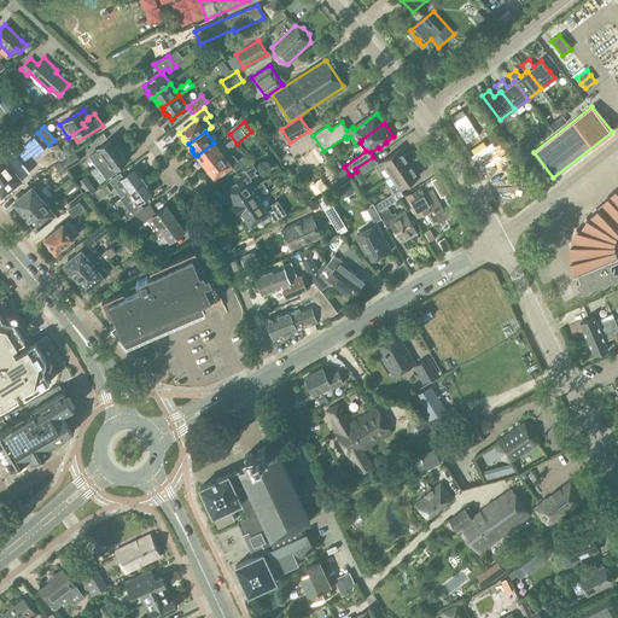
[(97,167),(121,147),(116,141),(115,141),(112,138),(98,150),(89,157),(97,167)]
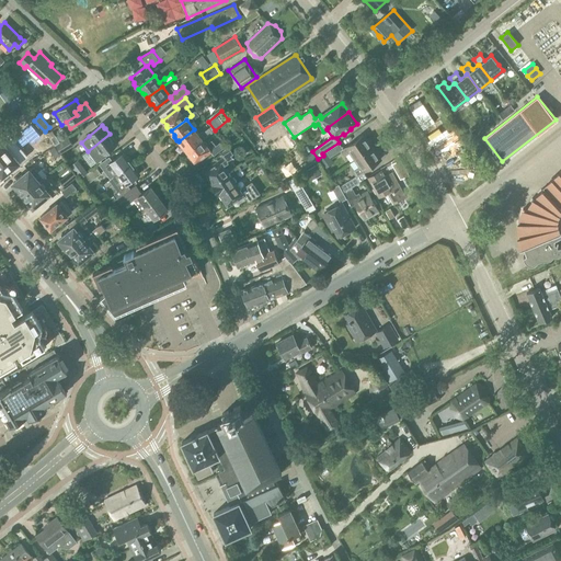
[(179,141),(180,142),(180,144),(182,147),(183,147),(187,151),(202,140),(206,136),(206,137),(213,133),(209,127),(203,132),(203,130),(197,135),(194,129),(179,141)]
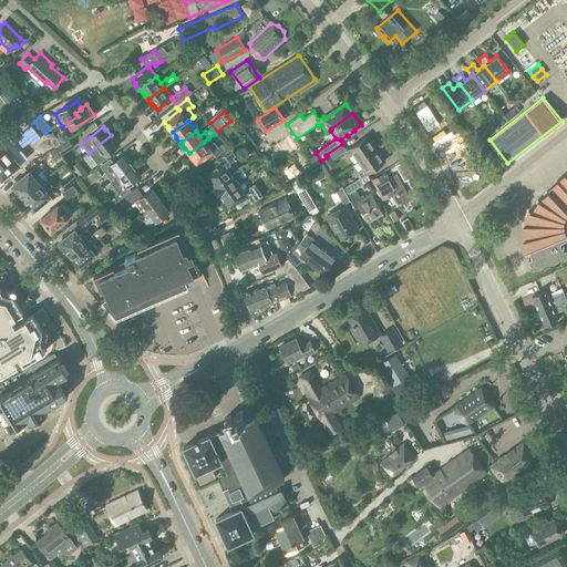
[(16,148),(0,161),(0,174),(2,177),(31,154),(26,146),(28,144),(32,151),(43,143),(38,134),(26,141),(16,148)]
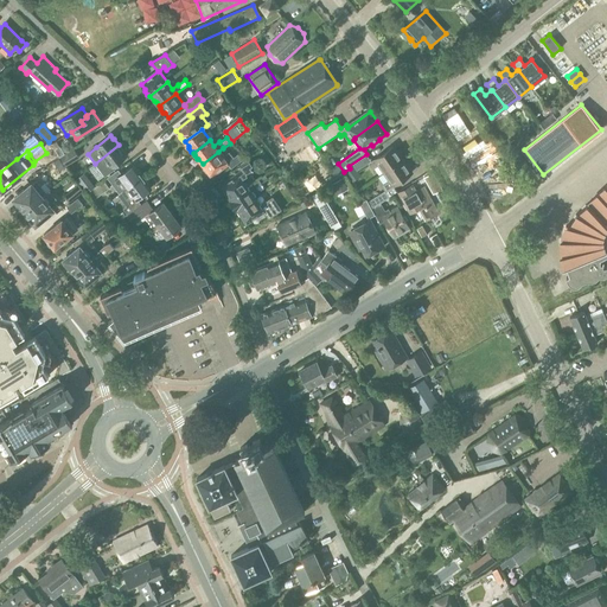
[(119,145),(95,164),(104,177),(114,170),(112,167),(126,157),(123,152),(125,152),(119,145)]
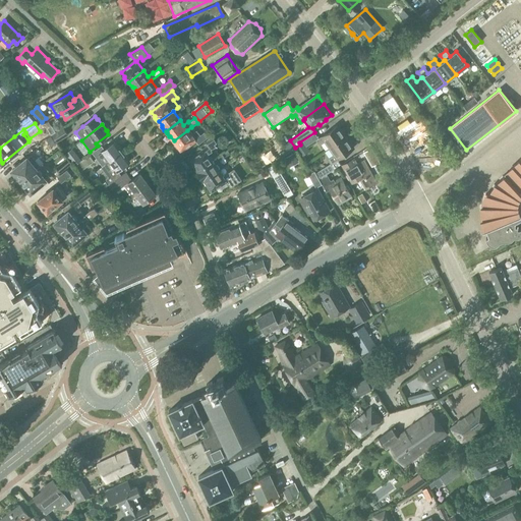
[(6,126),(0,130),(0,148),(14,136),(6,126)]
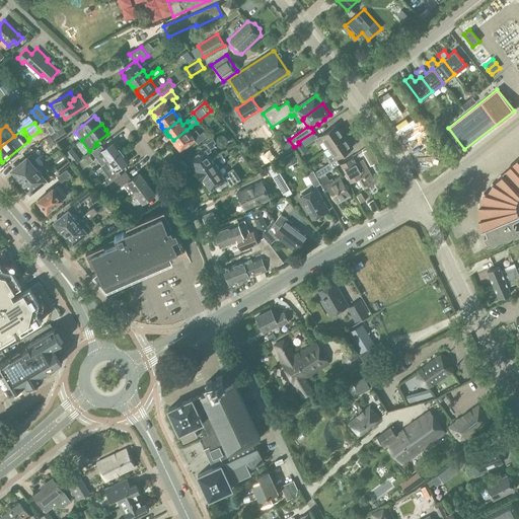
[(336,126),(315,140),(318,144),(323,140),(328,147),(345,136),(339,128),(338,129),(336,126)]
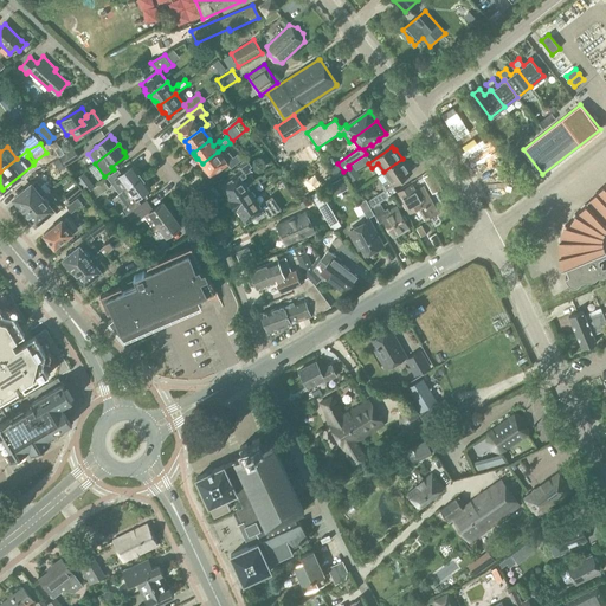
[(60,156),(65,166),(79,156),(75,148),(60,156)]
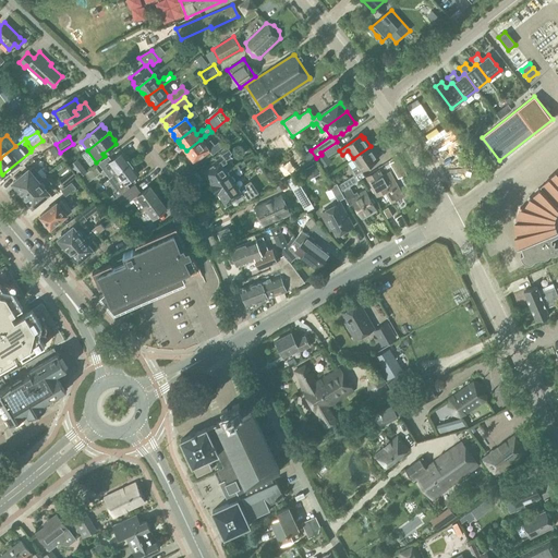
[(186,150),(186,152),(186,154),(189,156),(191,156),(194,161),(209,150),(213,155),(222,147),(218,142),(215,145),(210,140),(205,144),(201,140),(186,150)]
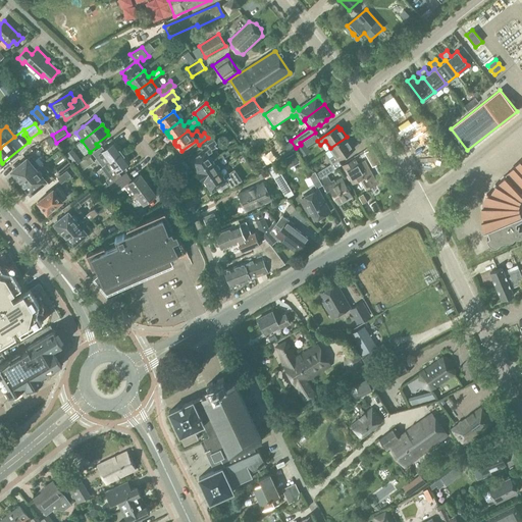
[(46,140),(51,147),(55,144),(50,137),(46,140)]
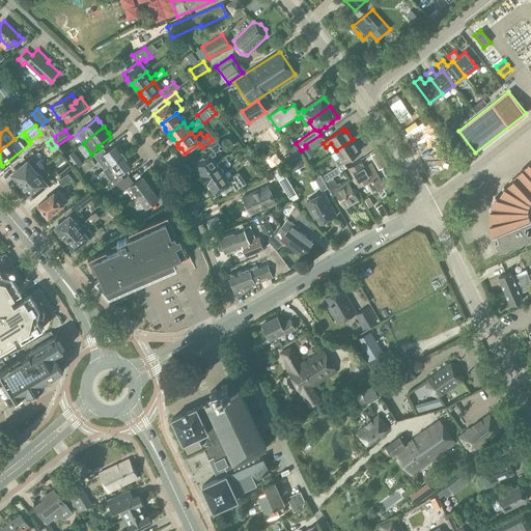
[(213,149),(208,152),(194,162),(197,166),(196,169),(199,173),(220,160),(216,152),(221,149),(218,146),(220,144),(217,139),(210,144),(213,149)]
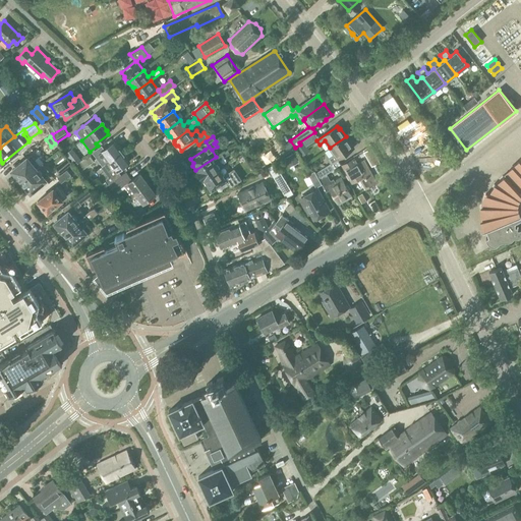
[(335,154),(329,158),(333,163),(337,160),(338,160),(353,149),(351,147),(352,146),(346,136),(330,148),(335,154)]
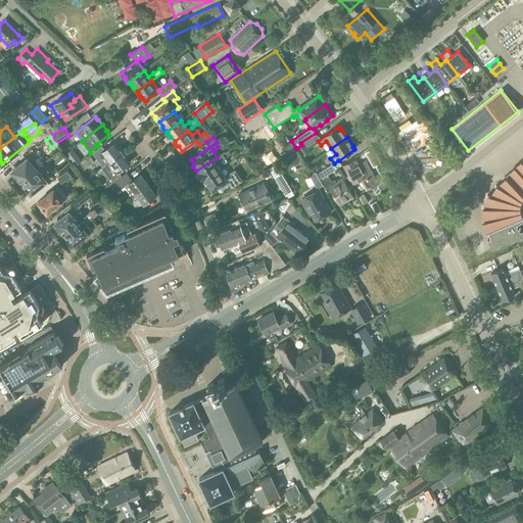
[(119,145),(117,146),(115,142),(97,156),(101,161),(105,158),(109,162),(123,152),(121,150),(122,149),(119,145)]
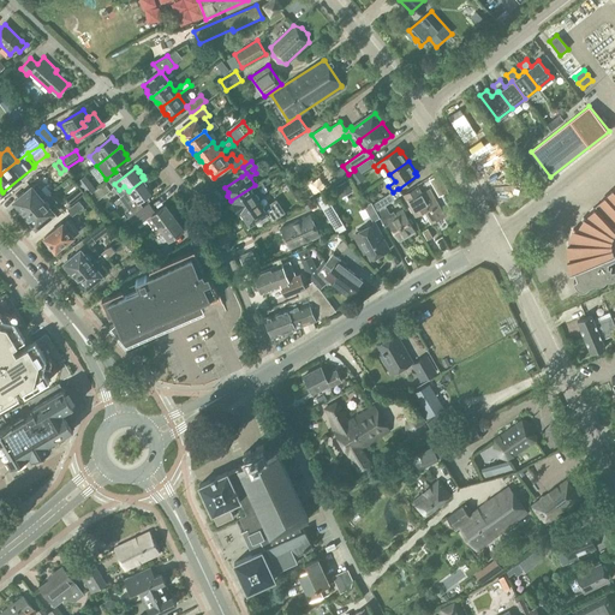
[(356,184),(365,178),(353,168),(354,171),(348,174),(356,184)]
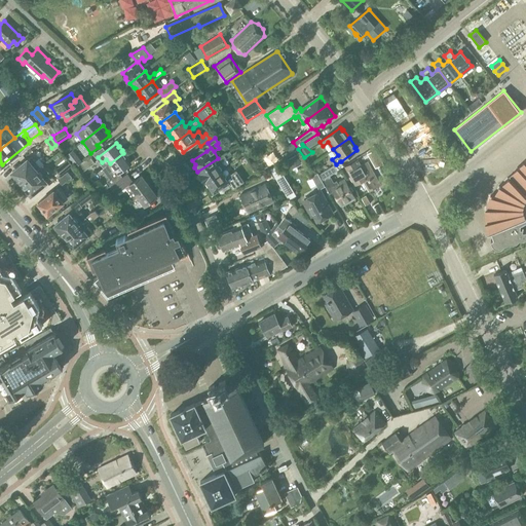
[(368,153),(372,161),(379,157),(374,149),(368,153)]
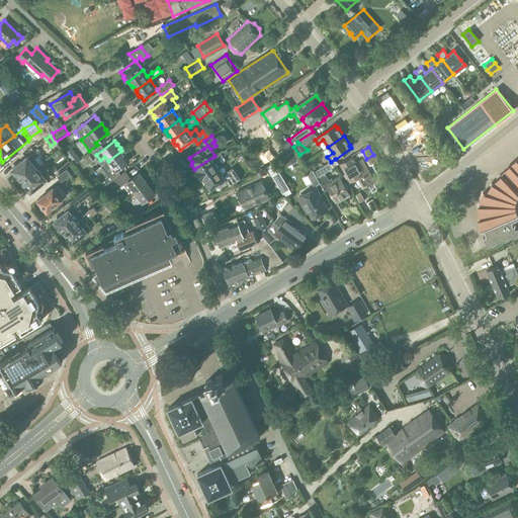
[(71,148),(66,152),(75,164),(80,159),(71,148)]
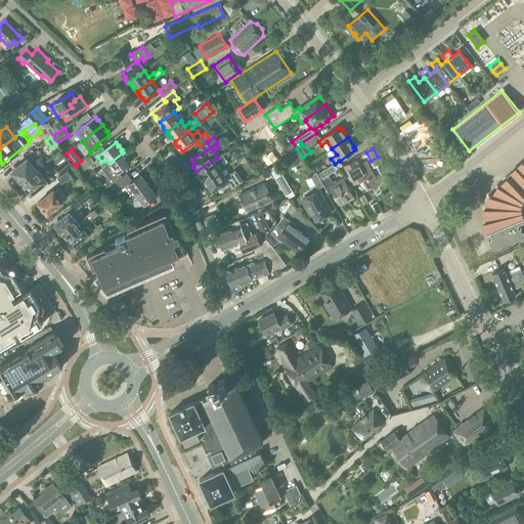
[(217,158),(197,171),(200,175),(198,177),(201,180),(203,180),(204,182),(220,171),(216,166),(221,163),(220,162),(231,155),(228,150),(217,158)]
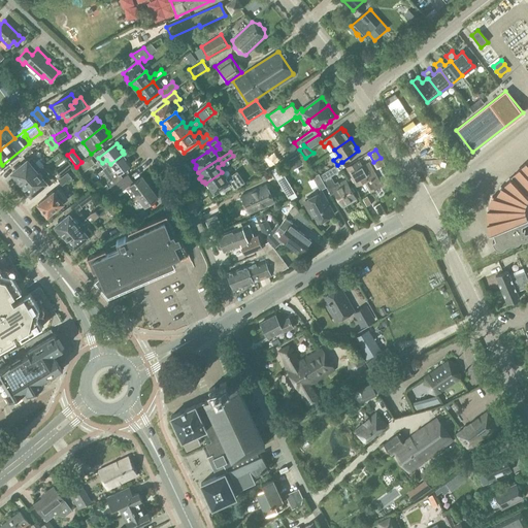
[(129,159),(126,155),(125,156),(124,154),(110,164),(106,167),(113,176),(107,182),(110,186),(121,178),(118,174),(131,164),(128,160),(129,159)]
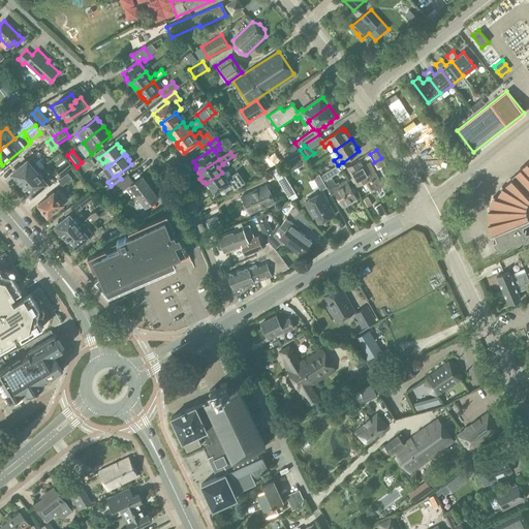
[(298,155),(288,160),(294,169),(304,164),(298,155)]
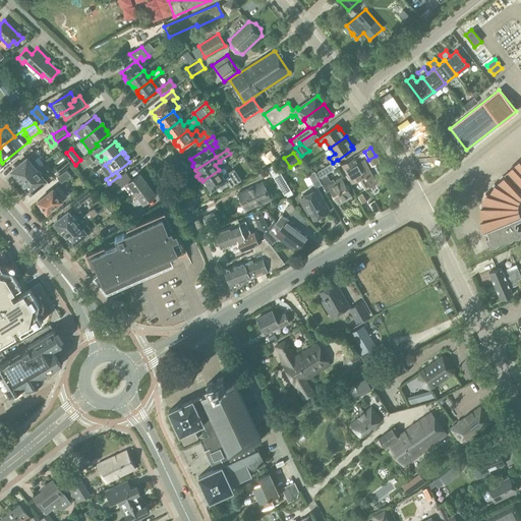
[(40,166),(31,155),(12,170),(21,180),(40,166)]
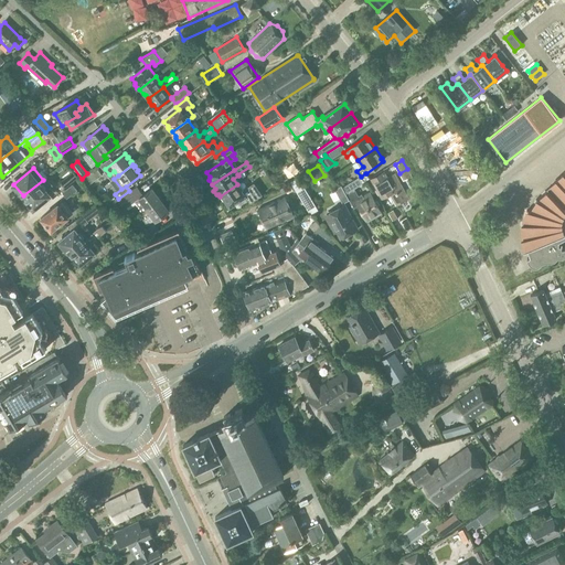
[(82,179),(87,185),(102,174),(96,168),(87,174),(82,179)]
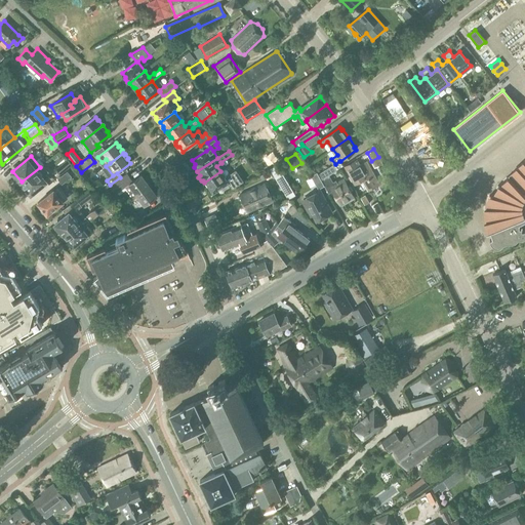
[(72,164),(68,159),(56,170),(61,174),(72,164)]
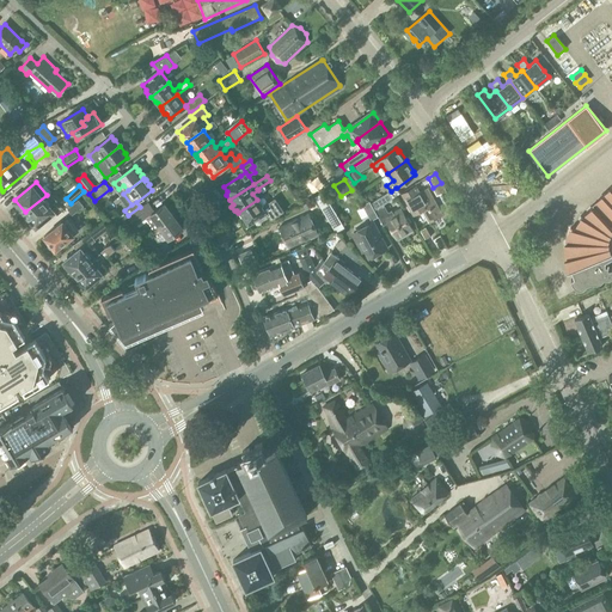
[(420,193),(418,193),(414,187),(401,195),(412,215),(422,209),(424,213),(426,213),(430,221),(441,214),(427,189),(427,188),(420,193)]
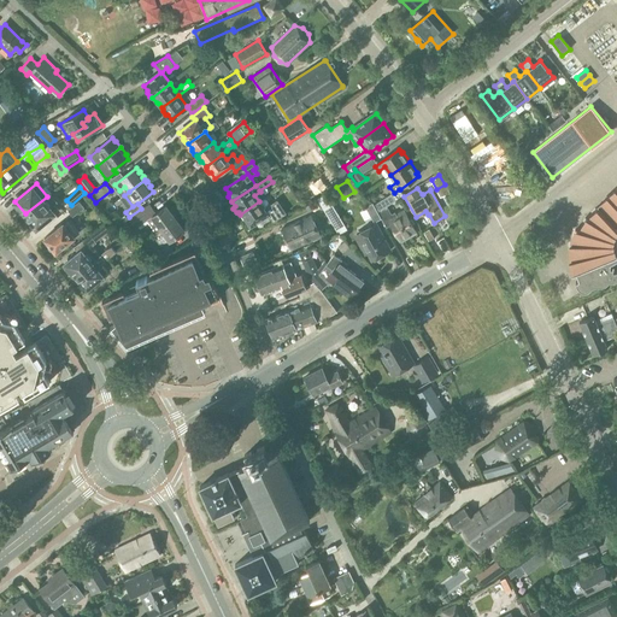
[(346,229),(327,193),(317,199),(338,234),(346,229)]
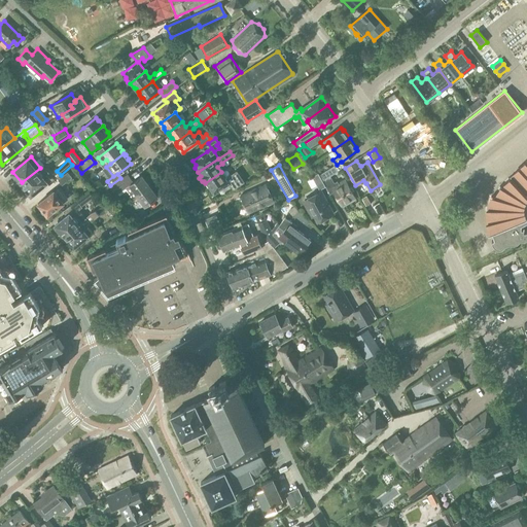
[(334,165),(319,175),(322,181),(329,176),(337,171),(335,167),(334,165)]
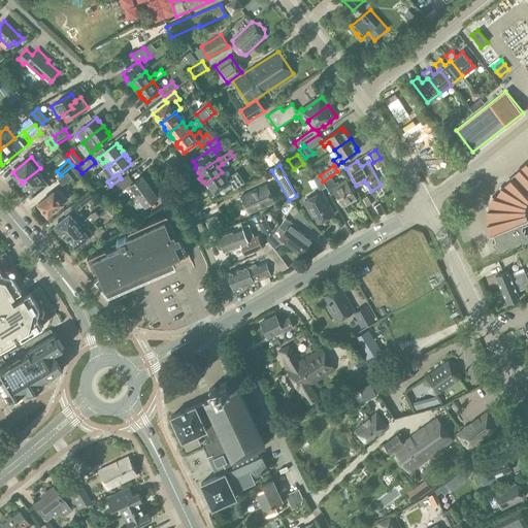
[(40,168),(22,183),(31,194),(45,182),(50,178),(46,174),(48,172),(42,166),(40,168)]
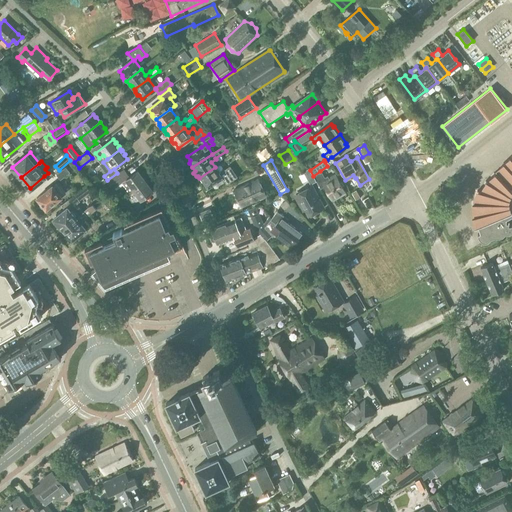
[(502,176),(501,176),(501,177),(500,179),(495,174),(488,182),(486,181),(482,192),(477,190),(475,203),(473,203),(476,216),(474,216),(475,217),(483,231),(478,234),(478,235),(478,236),(478,237),(479,238),(480,239),(481,240),(483,241),(485,241),(486,241),(487,241),(488,241),(488,240),(489,239),(491,238),(492,237),(493,237),(494,236),(495,236),(497,236),(499,236),(501,236),(502,235),(503,234),(505,233),(506,233),(509,232),(510,232),(511,231),(511,224),(511,225),(509,225),(508,225),(508,224),(509,222),(509,221),(509,220),(508,220),(508,221),(508,222),(506,222),(506,221),(506,220),(506,219),(511,215),(511,166),(509,170),(508,170),(508,171),(502,176)]
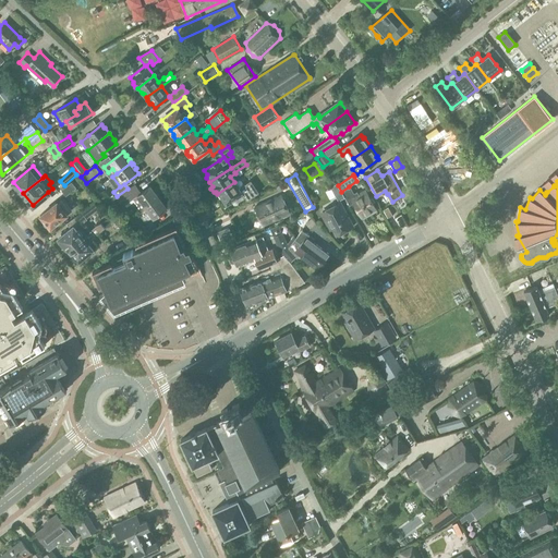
[(76,187),(72,182),(61,190),(65,195),(76,187)]
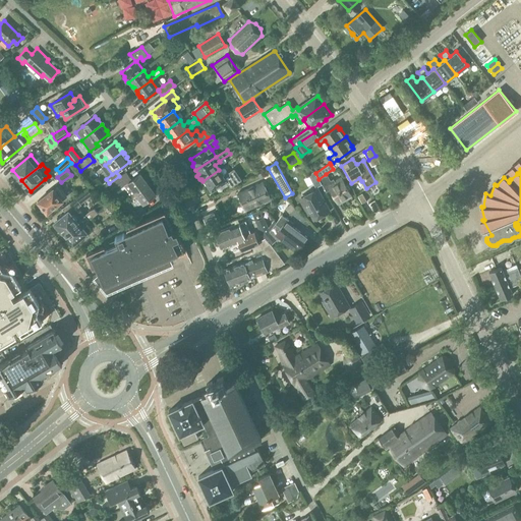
[(219,170),(203,181),(206,185),(208,185),(211,190),(226,181),(230,187),(240,180),(233,170),(223,177),(219,170)]
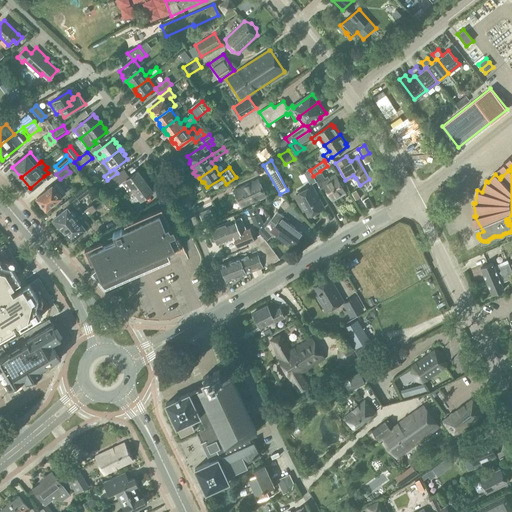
[(313,176),(309,169),(308,167),(302,170),(309,184),(315,181),(313,176)]
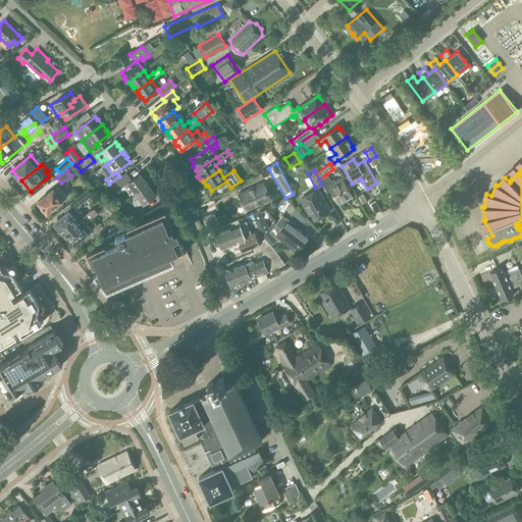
[(127,183),(124,186),(133,196),(136,194),(148,185),(140,173),(127,183)]
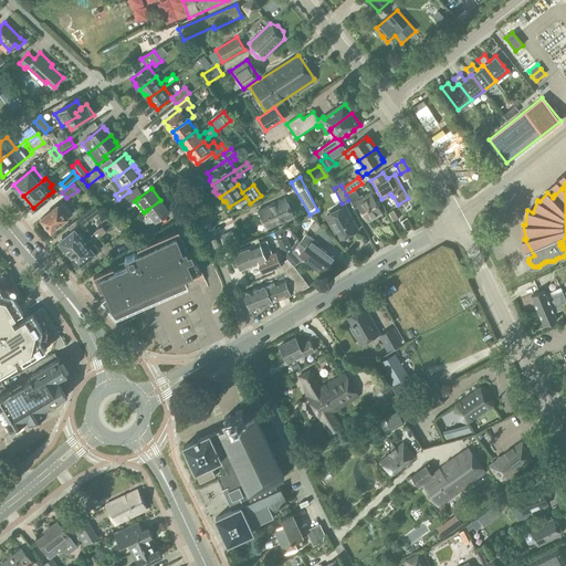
[(346,195),(348,200),(354,209),(358,206),(367,223),(383,215),(370,192),(359,199),(354,189),(346,195)]
